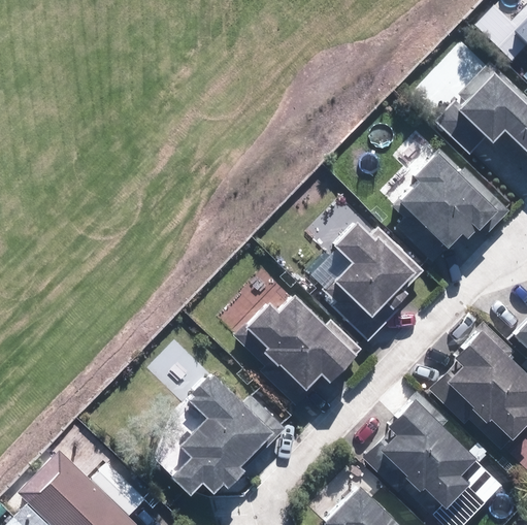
[(460,96),(466,102),(461,107),(456,102),(436,123),(470,156),(489,137),(494,142),(504,132),(526,153),(526,101),(490,65),(464,92),(460,96)]
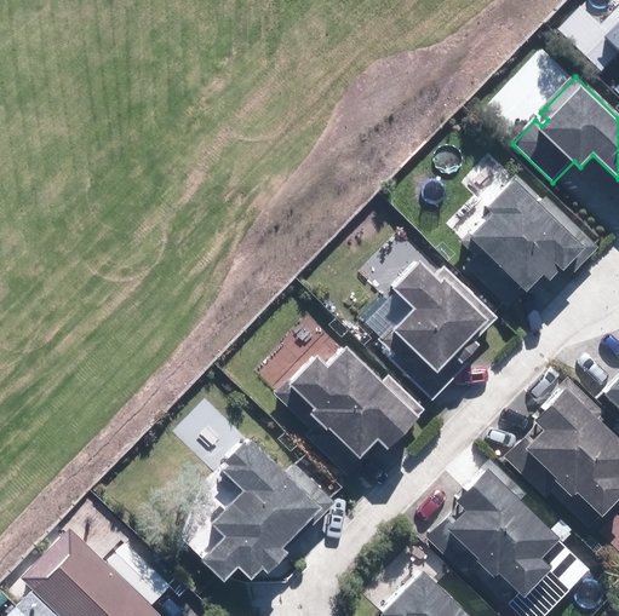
[(601,248),(548,199),(543,205),(513,177),(463,230),(528,291),(544,274),(552,281),(561,271),(571,281),(601,248)]
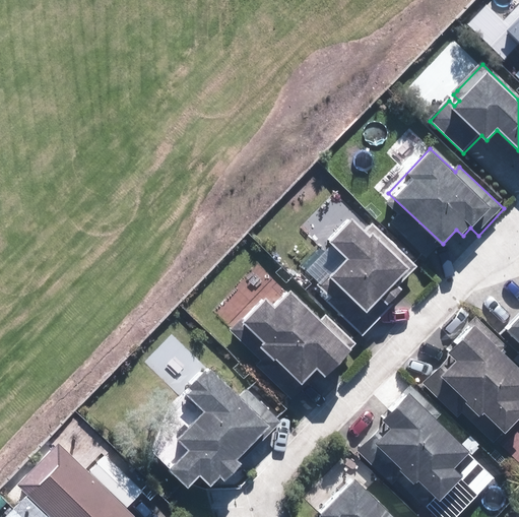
[(354,218),(330,242),(347,259),(330,275),(367,312),(411,267),(375,231),(371,235),(354,218)]
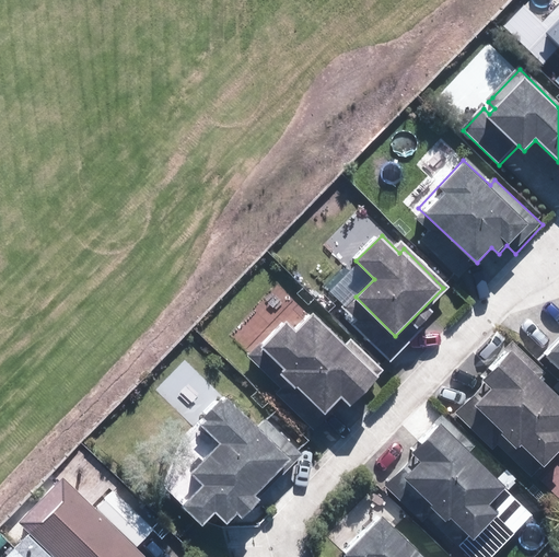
[(350,405),(373,381),(383,371),(352,340),(348,345),(314,313),(297,331),(287,322),(264,346),(261,344),(249,358),(282,390),(277,395),(315,431),(336,409),(333,406),(341,397),(350,405)]
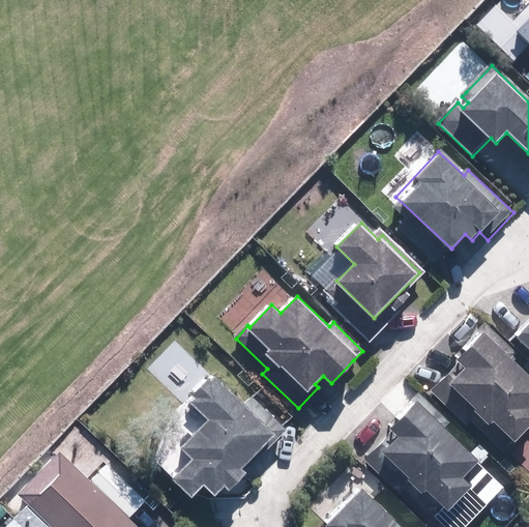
[(528,324),(517,337),(528,348),(528,324)]
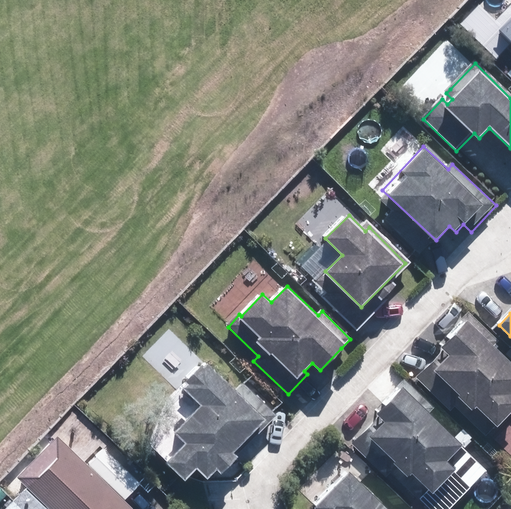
[(445,351),(418,380),(452,412),(456,408),(487,437),(510,412),(510,362),(494,347),(499,342),(471,315),(440,346),(445,351)]
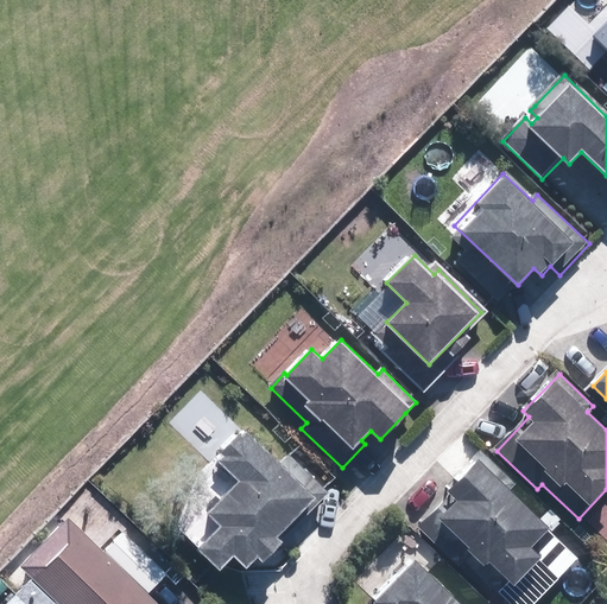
[(208,514),(222,528),(201,550),(221,568),(235,554),(248,567),(259,557),(261,559),(283,538),(280,535),(309,506),(313,509),(328,493),(290,457),(284,464),(248,430),(219,459),(240,479),(208,514)]
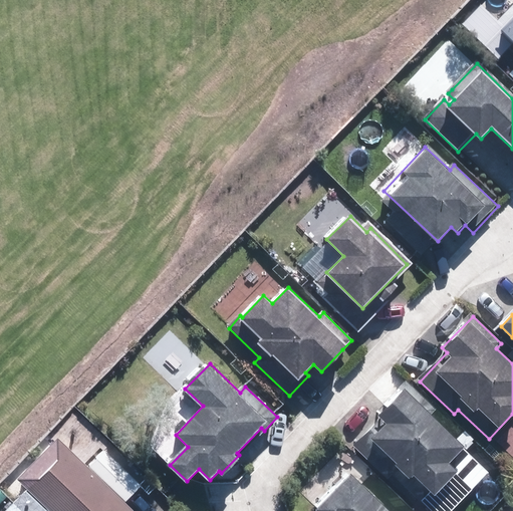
[(474,458),(406,393),(380,419),(390,427),(378,438),(372,433),(355,452),(390,484),(405,469),(436,498),(474,458)]
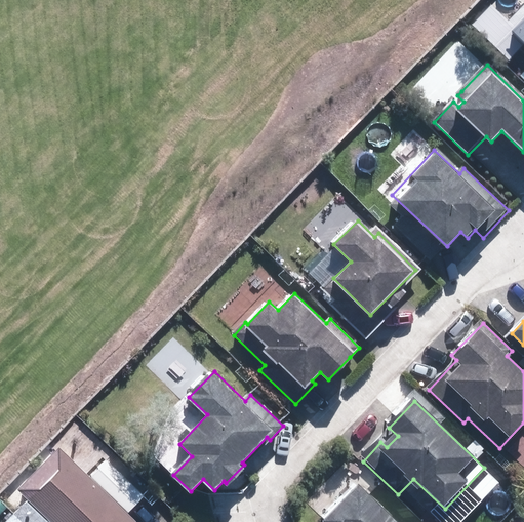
[(22,503),(8,517),(13,521),(124,521),(58,459),(56,460),(49,454),(16,489),(23,494),(17,498),(22,503)]
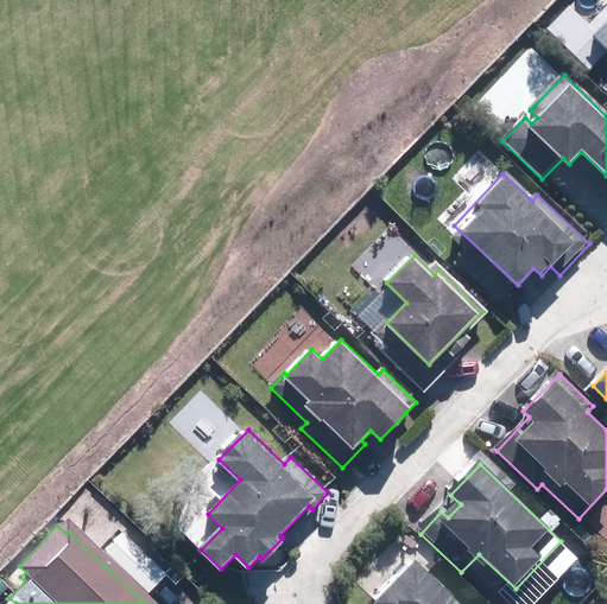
[(100,555),(139,595),(158,576),(118,536),(100,555)]
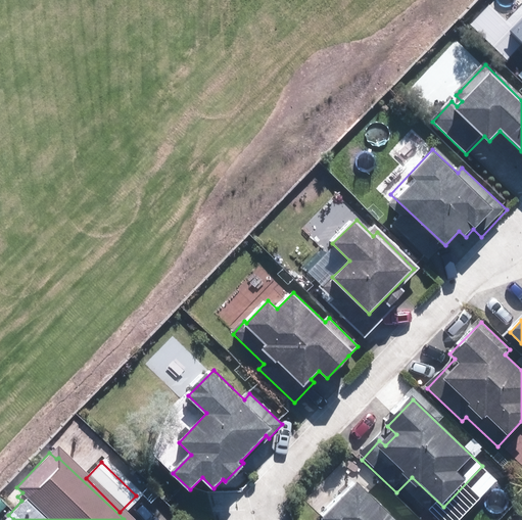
[(392,519),(358,486),(327,519),(392,519)]
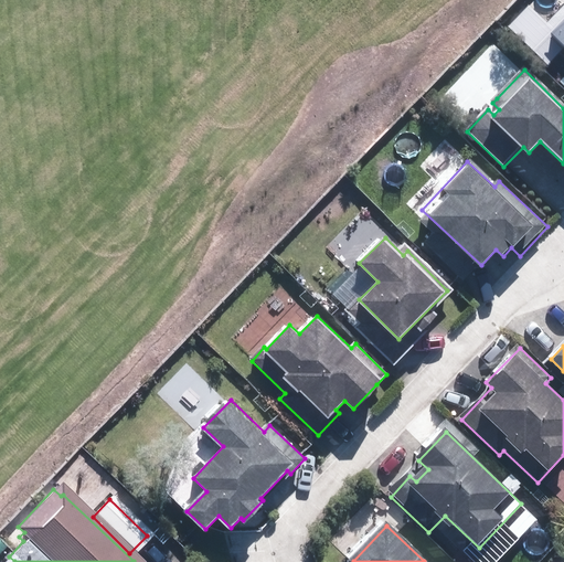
All buildings are outlined.
